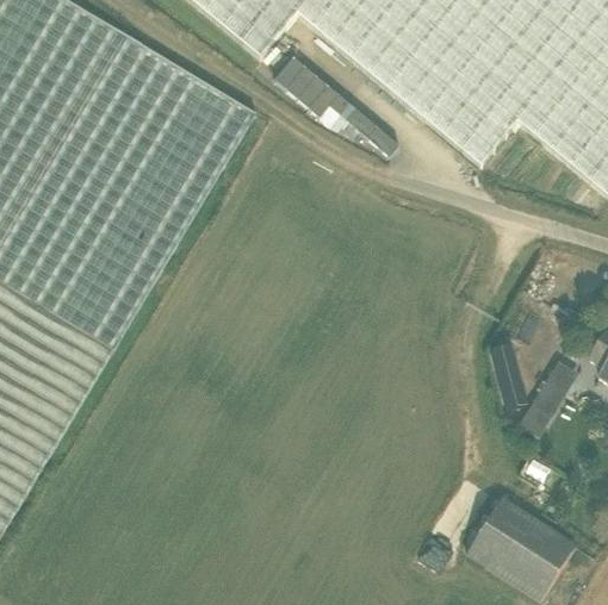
[(0,0),(0,541),(258,113),(68,0),(0,0)]
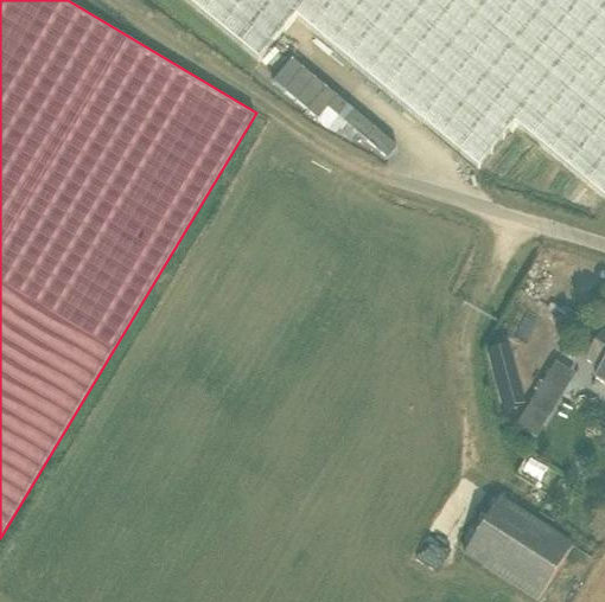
[(189,0),(261,58),(297,14),(481,165),(516,121),(604,193),(604,0),(189,0)]
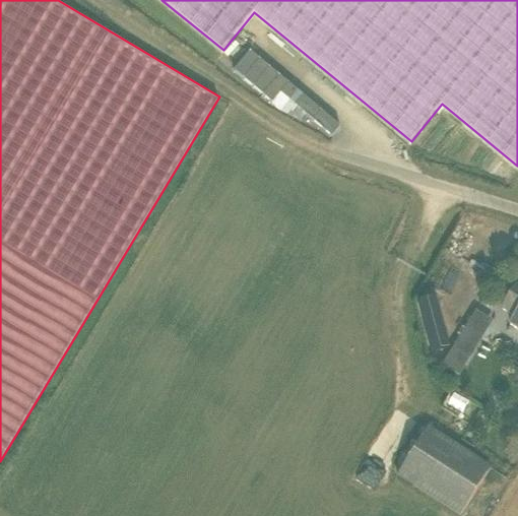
[(252,49),(237,68),(275,101),(283,90),(292,98),(300,88),(252,49)]
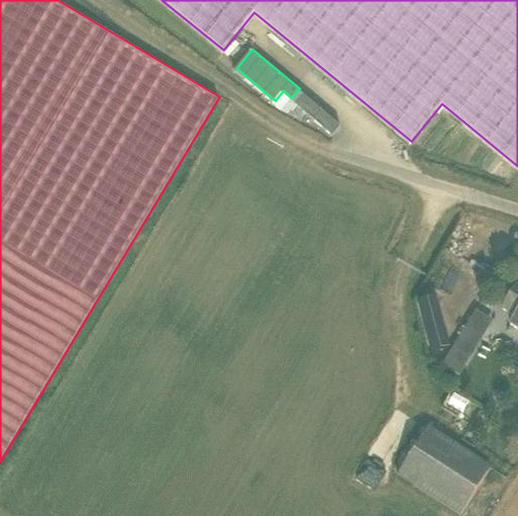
[(341,124),(304,92),(297,102),(334,133),(341,124)]
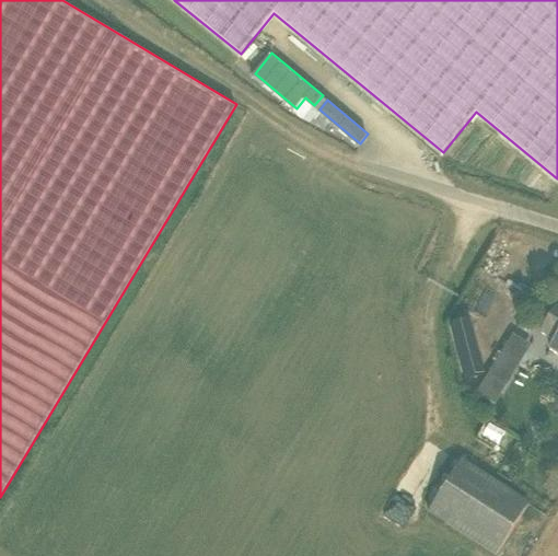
[(557,304),(543,328),(557,337),(551,346),(557,350),(557,304)]
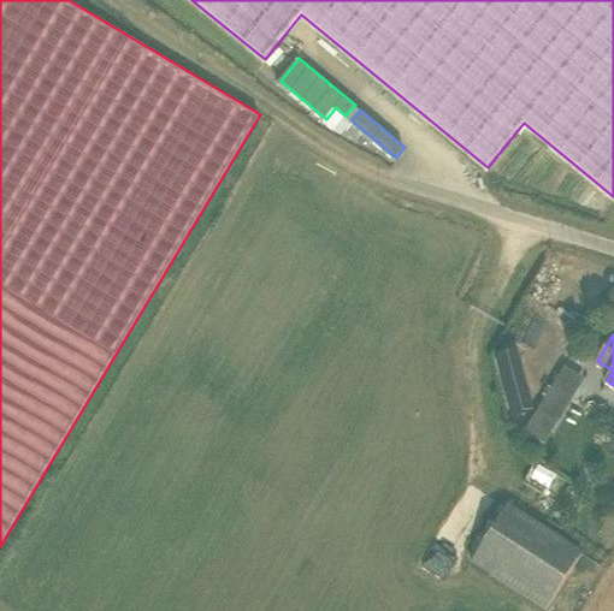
[(573,398),(586,377),(566,363),(553,385),(573,398)]
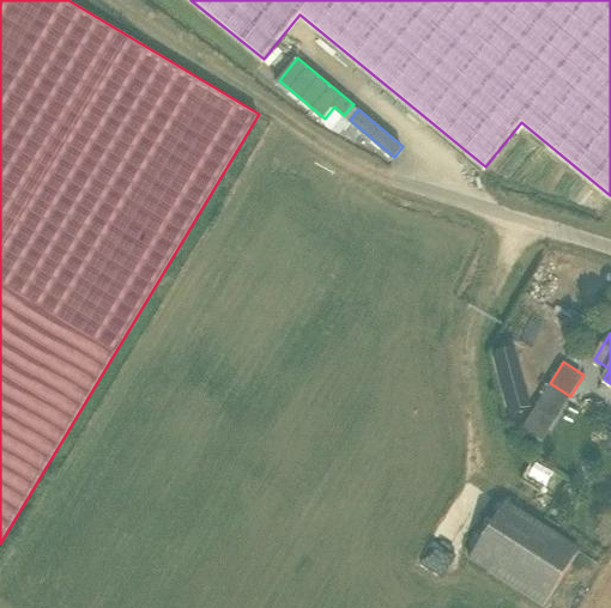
[(581,549),(507,502),(506,502),(471,555),(545,603),(581,549)]
